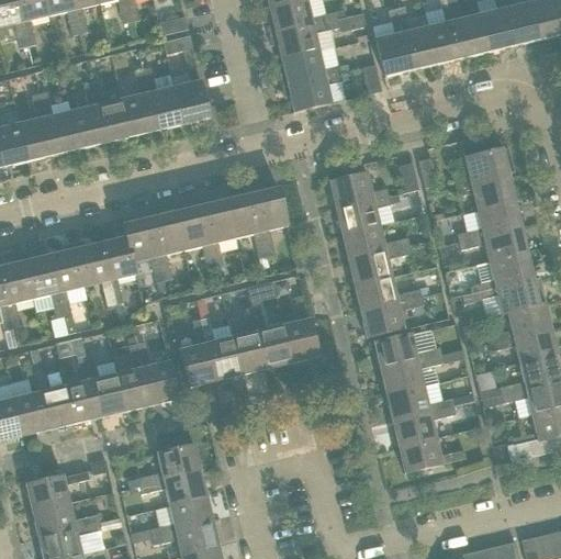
[(0,0),(0,26),(14,23),(20,46),(29,45),(18,0),(0,0)]
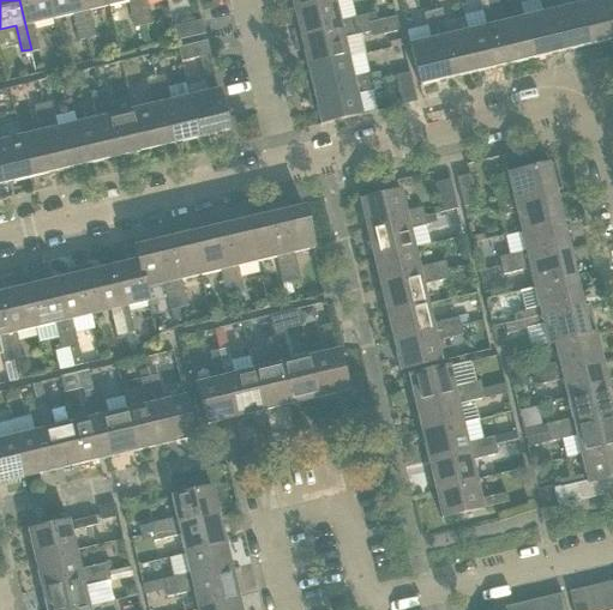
[(19,0),(31,49),(40,47),(34,22),(53,17),(49,0),(19,0)]
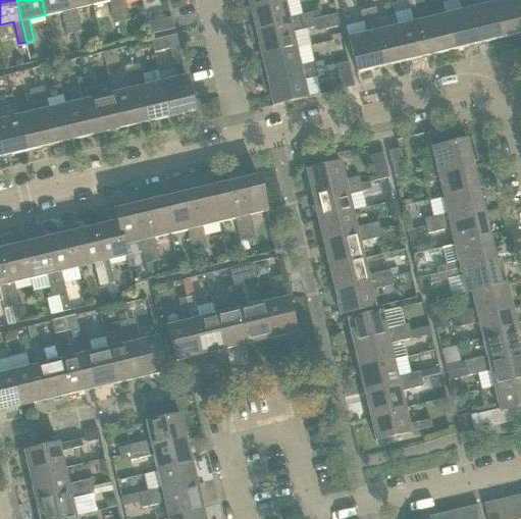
[(42,0),(45,14),(61,10),(66,32),(74,30),(67,0),(42,0)]
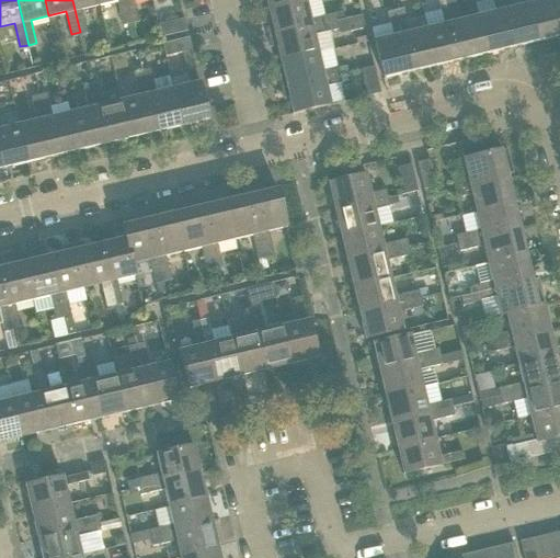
[(72,0),(80,32),(88,31),(82,8),(100,3),(99,0),(72,0)]
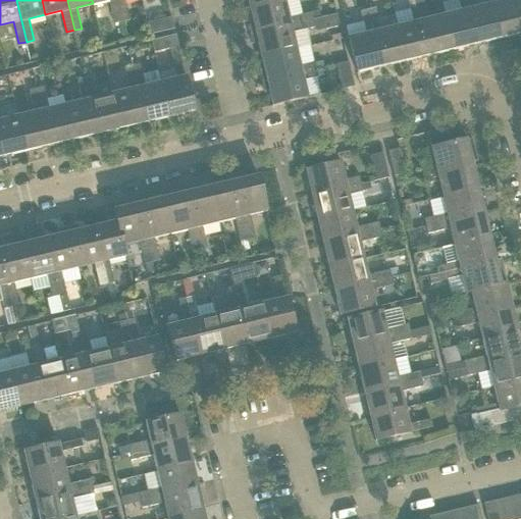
[(92,0),(93,3),(105,0),(109,0),(114,20),(122,18),(117,0),(92,0)]
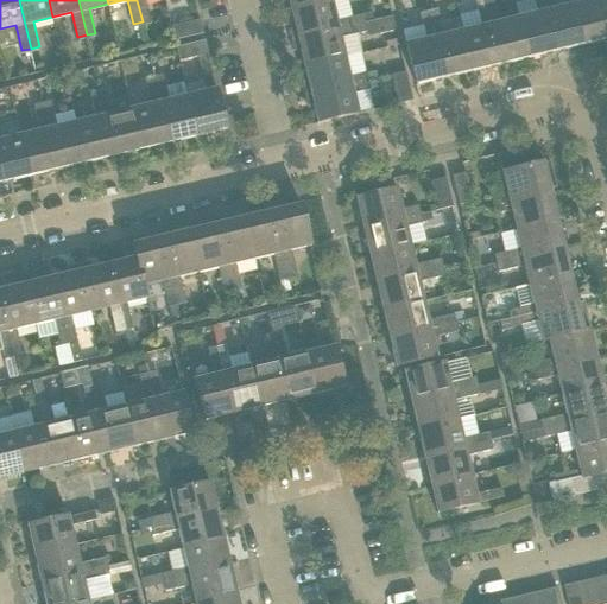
[(137,0),(143,21),(151,20),(146,0),(137,0)]
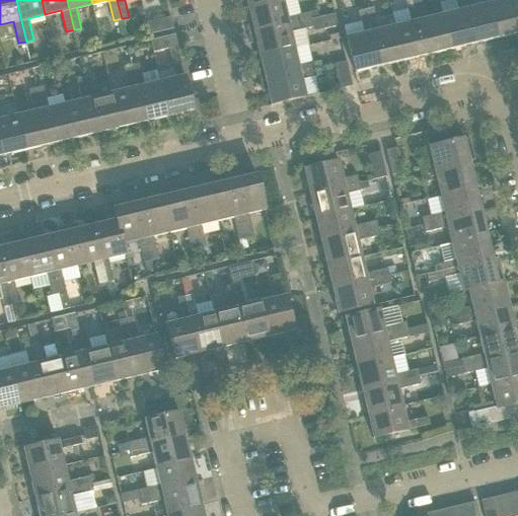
[(252,21),(247,22),(249,31),(311,17),(312,16),(310,10),(300,12),(287,15),(283,0),(275,0),(248,6),(252,21)]
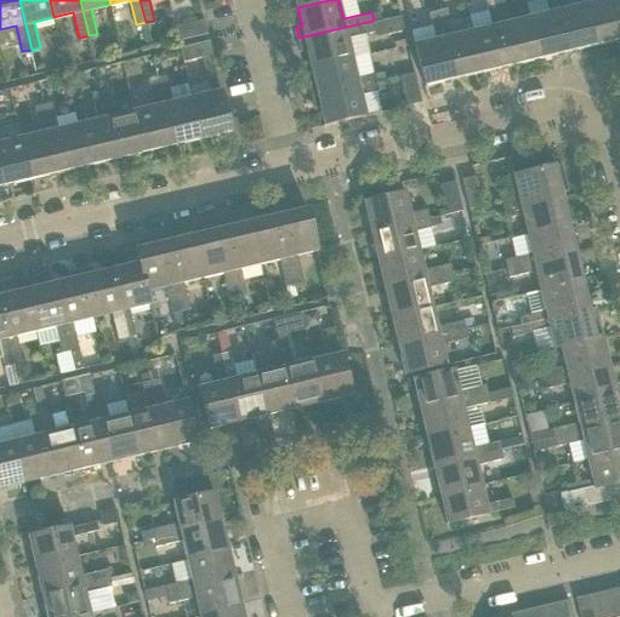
[(359,15),(356,0),(339,0),(343,18),(359,15)]
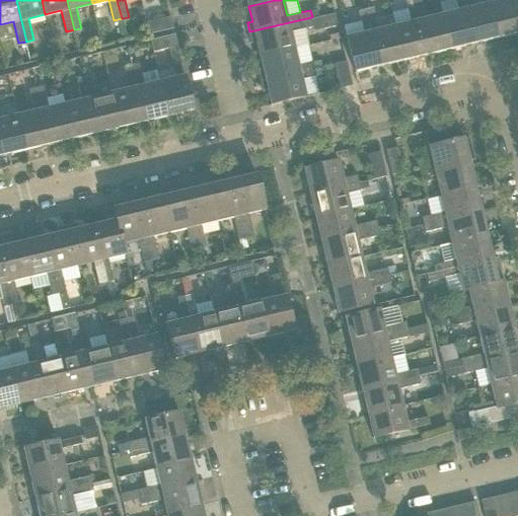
[(411,19),(395,23),(403,58),(427,53),(415,0),(407,0),(409,7),(411,19)]
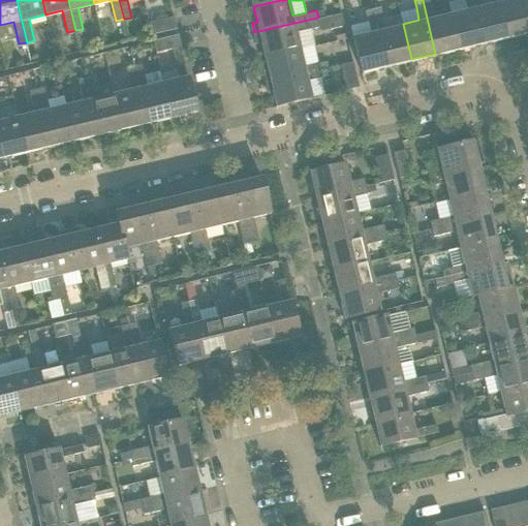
[(423,0),(435,54),(459,48),(451,11),(435,16),(434,16),(430,0),(423,0)]
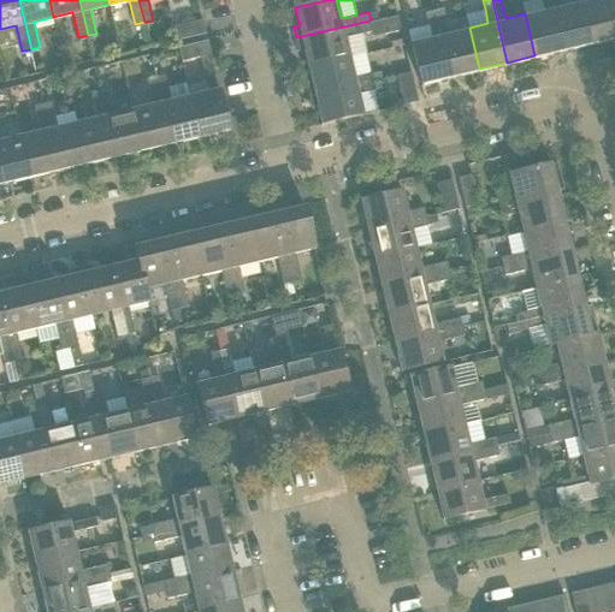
[(522,1),(525,13),(544,10),(542,0),(527,0),(522,1)]
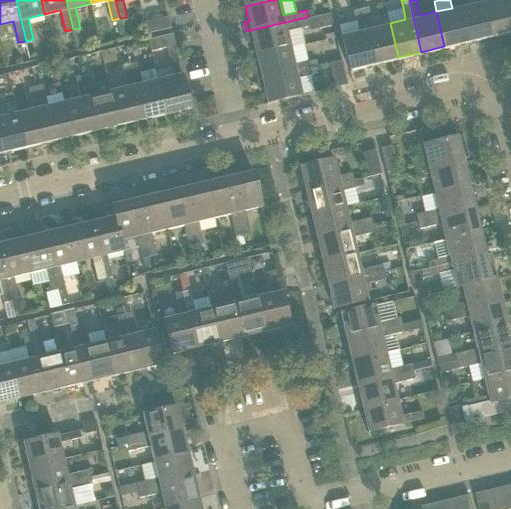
[(452,8),(436,11),(444,46),(468,41),(458,0),(450,0),(452,8)]
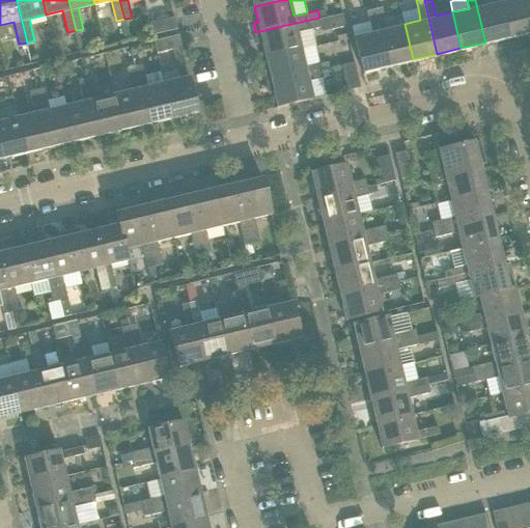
[(475,0),(485,43),(509,36),(501,0),(484,4),(482,0),(475,0)]
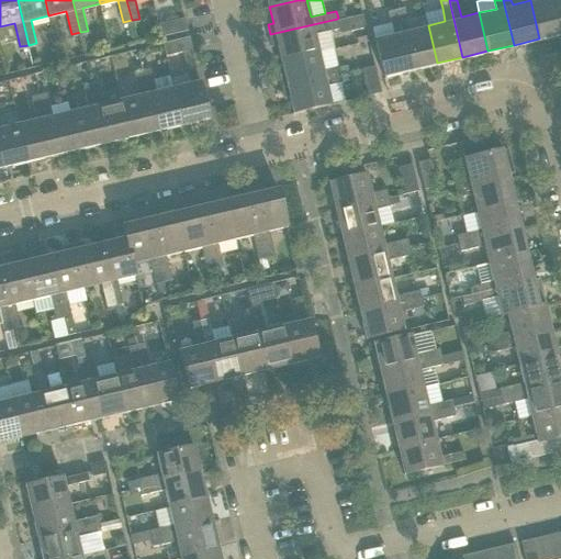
[(530,0),(539,38),(560,33),(560,13),(558,0),(530,0)]
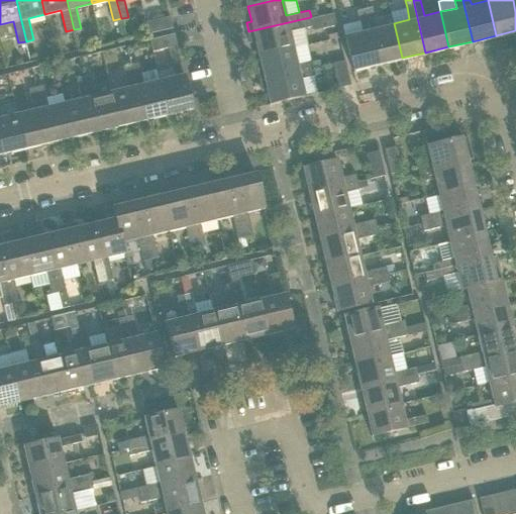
[(372,5),(365,7),(378,64),(402,58),(394,23),(377,26),(375,16),(372,5)]
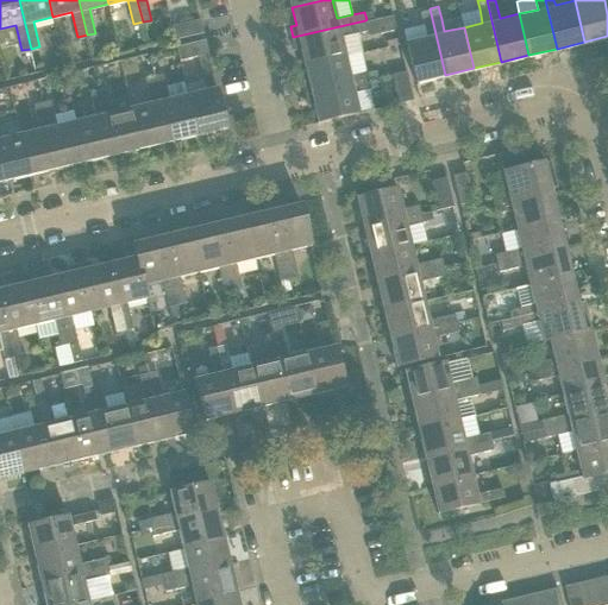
[(426,36),(407,41),(412,58),(417,82),(445,75),(430,8),(421,10),(420,11),(424,23),(426,36)]
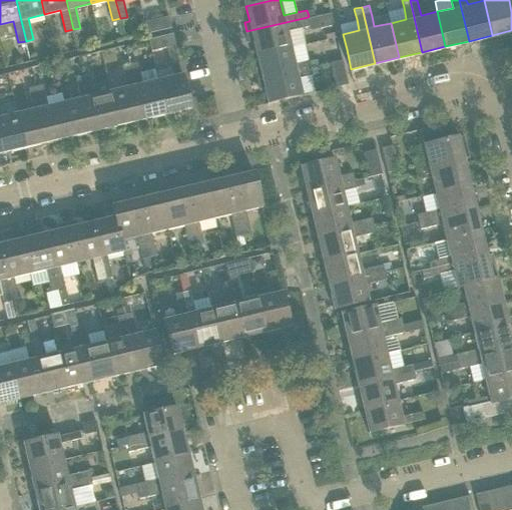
[(388,12),(391,23),(406,19),(404,7),(388,10),(388,12)]
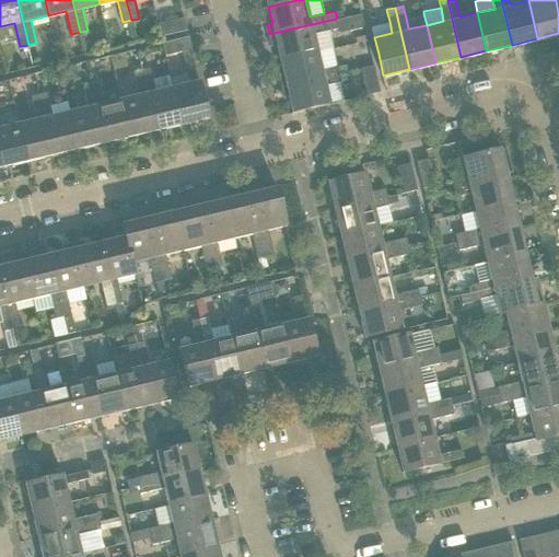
[(337,18),(336,19),(338,26),(339,31),(363,25),(361,13),(337,18)]
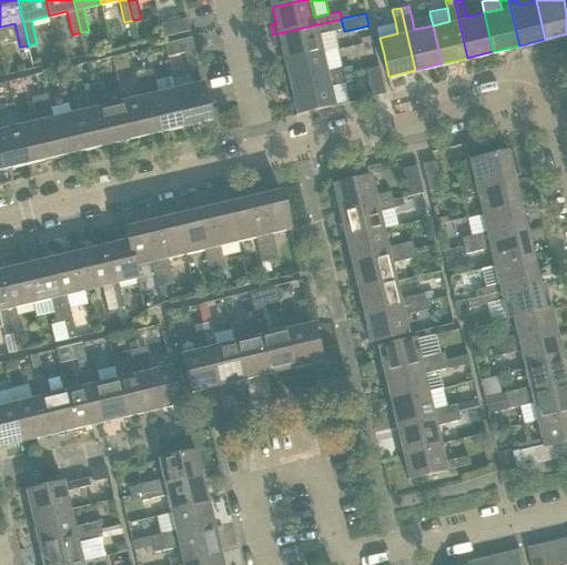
[(414,29),(433,26),(429,13),(412,18),(414,29)]
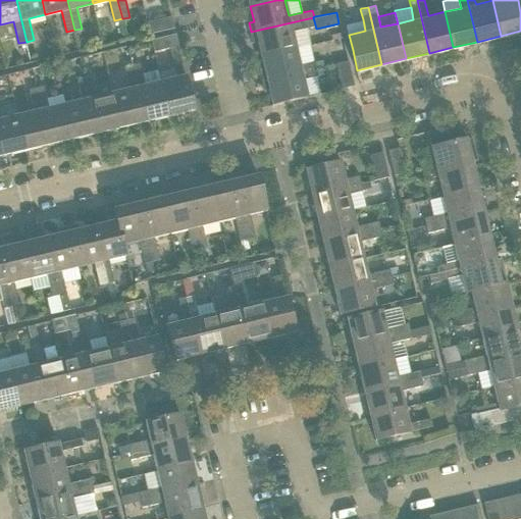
[(175,26),(172,13),(147,19),(150,32),(175,26)]
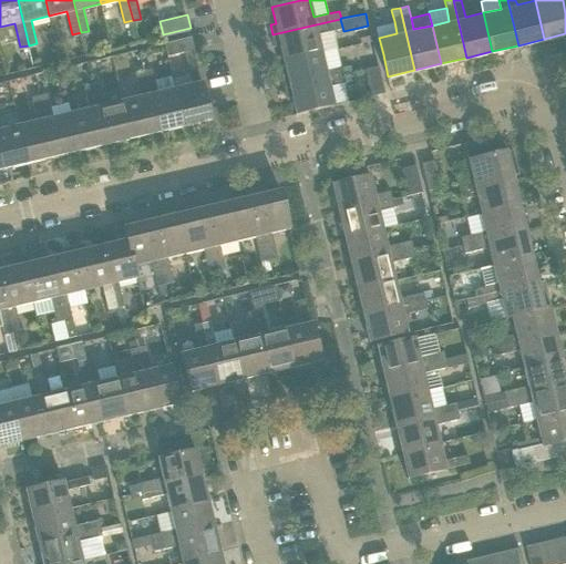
[(280,42),(284,59),(321,50),(317,33),(333,29),(342,27),(340,19),(273,34),(275,44),(280,42)]
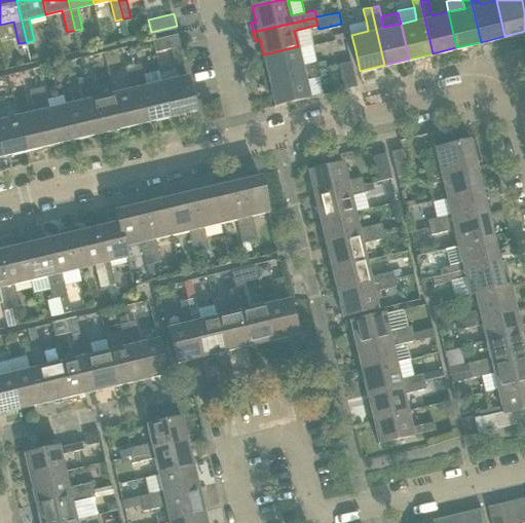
[(348,24),(351,35),(368,31),(366,20),(348,24)]
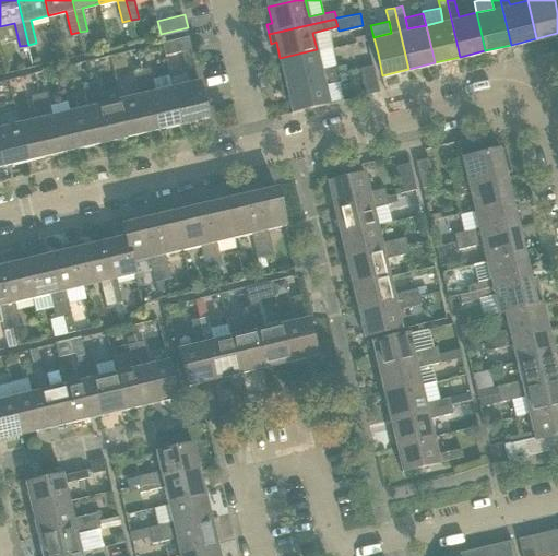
[(317,49),(333,46),(329,28),(312,33),(317,49)]
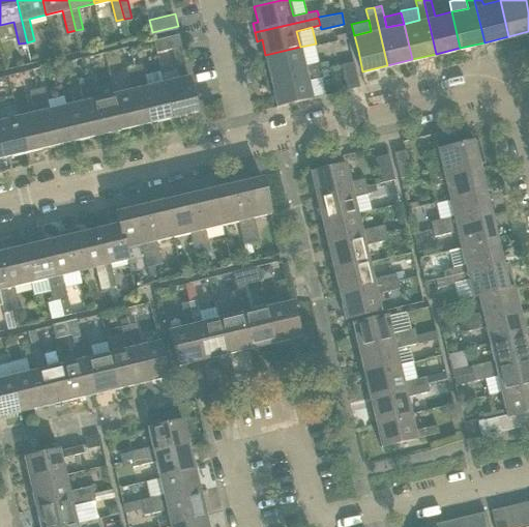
[(182,45),(179,32),(153,38),(156,50),(182,45)]
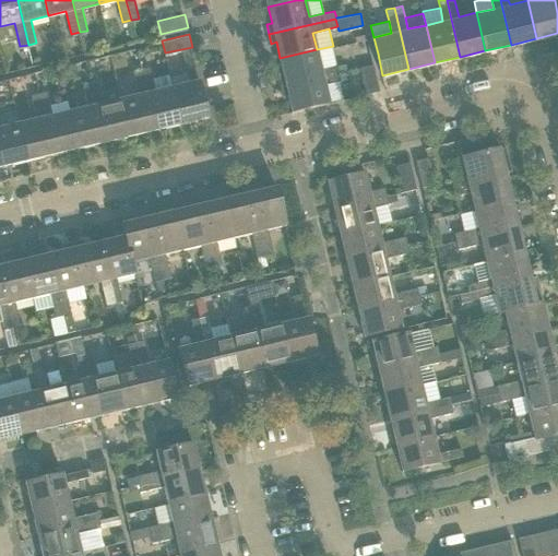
[(321,67),(336,62),(333,46),(317,49),(321,67)]
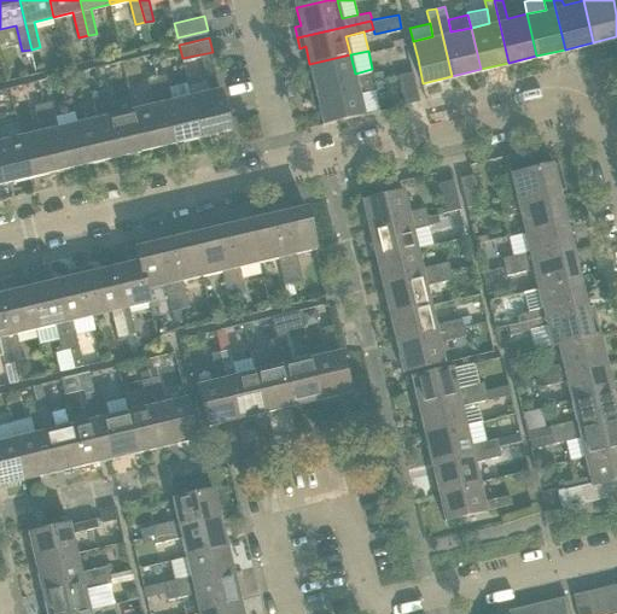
[(314,81),(308,82),(310,93),(365,81),(367,91),(377,89),(374,80),(372,71),(355,75),(355,74),(350,54),(309,64),(314,81)]
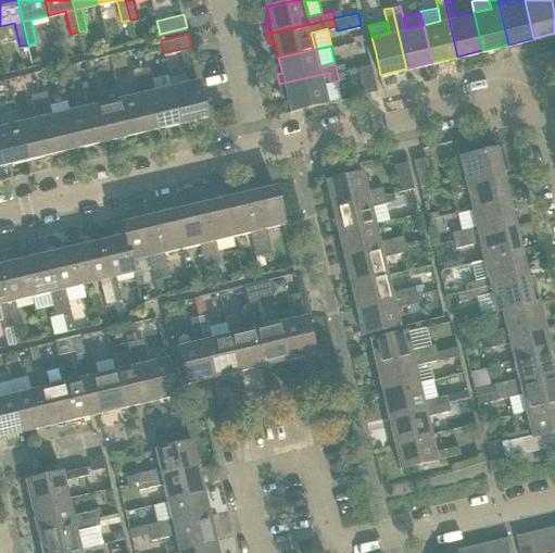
[(358,65),(364,92),(377,89),(370,62),(358,65)]
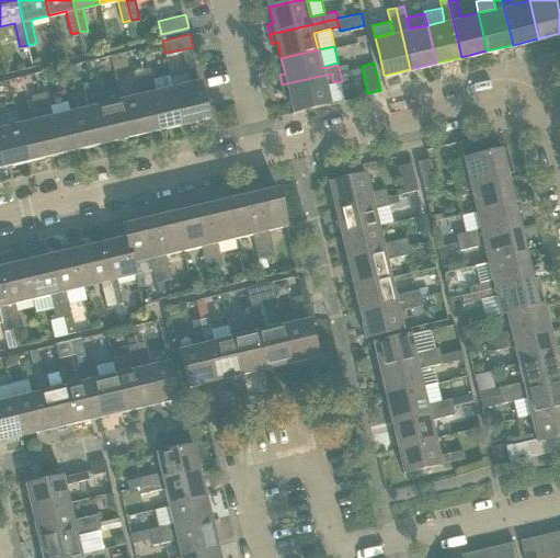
[(150,66),(143,67),(157,129),(183,124),(173,86),(172,86),(170,73),(153,77),(150,66)]
